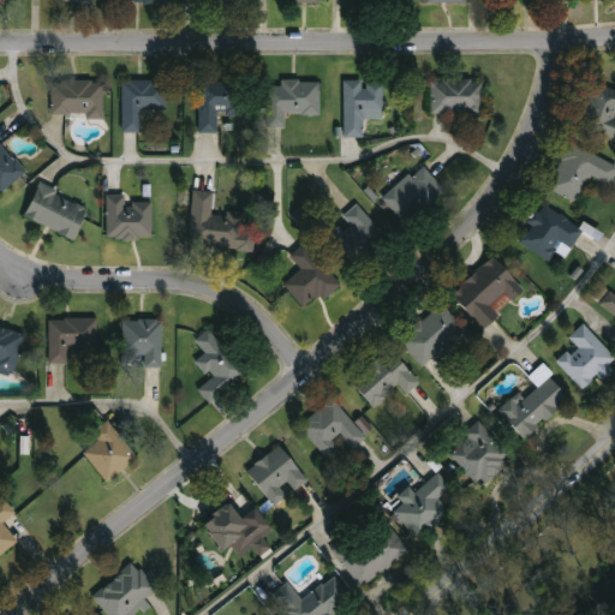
[(484,79),(484,114),(433,114),(433,79),(484,79)]
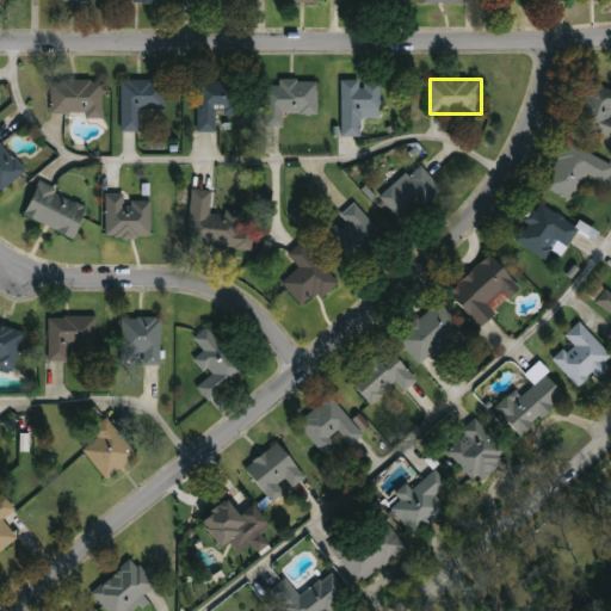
[(105,116),(53,116),(53,80),(105,80),(105,116)]
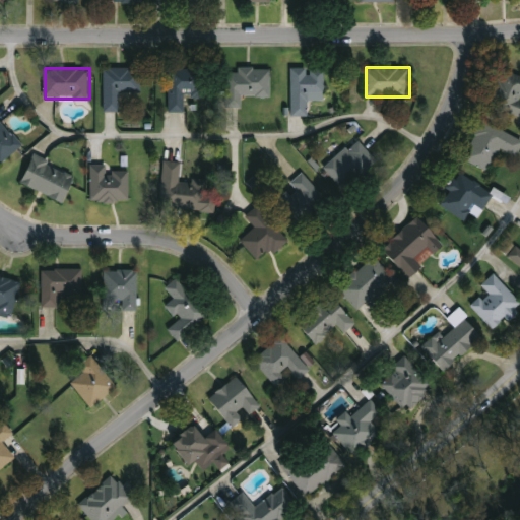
[(106,112),(106,68),(142,68),(142,94),(123,94),(123,112),(106,112)]
